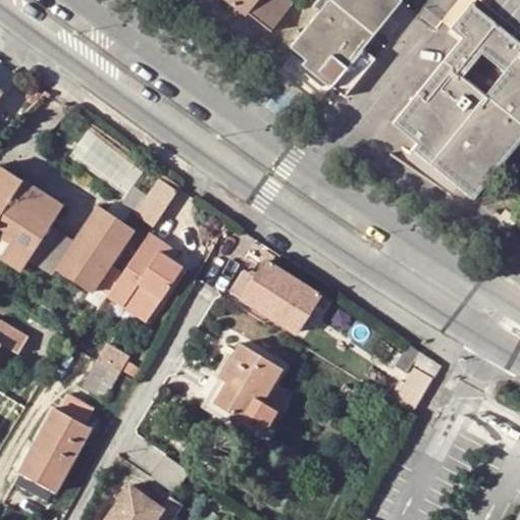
[(223,0),(245,17),(247,15),(258,0),(223,0)]
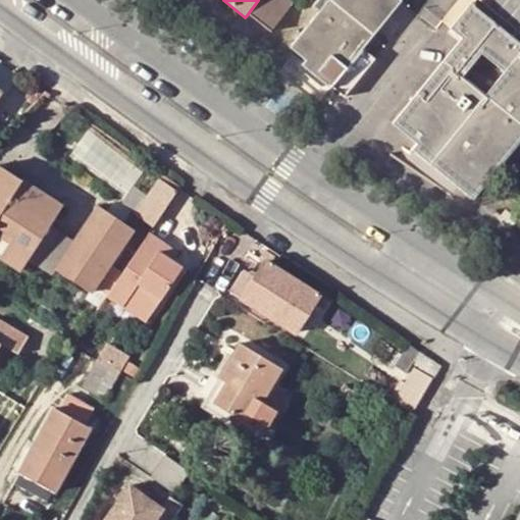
[(288,0),(258,0),(247,15),(259,23),(270,33),(294,4),(288,0)]
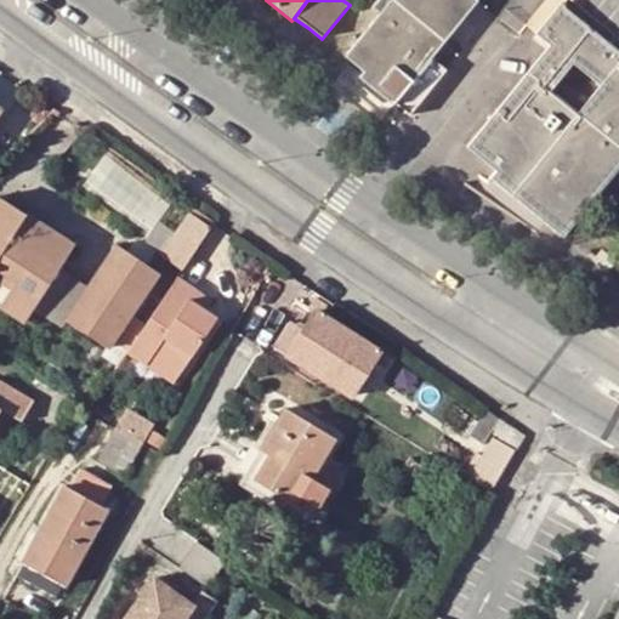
[(395,104),(409,118),(447,71),(432,57),(477,0),(379,0),(372,10),(380,15),(346,58),(397,101),(395,104)]
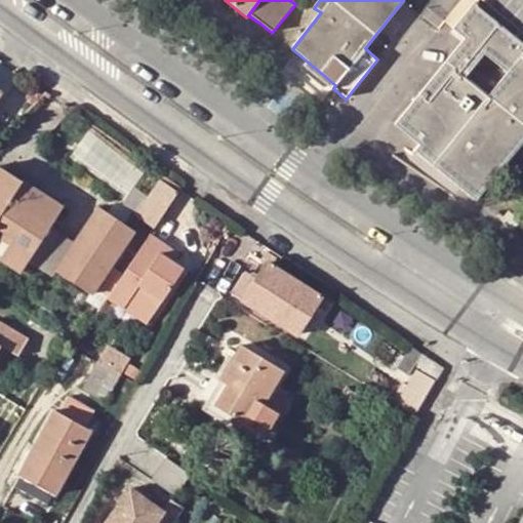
[(522,43),(475,4),(454,29),(465,39),(399,121),(397,125),(419,145),(424,139),(440,152),(432,163),(476,199),(522,142),(522,43)]
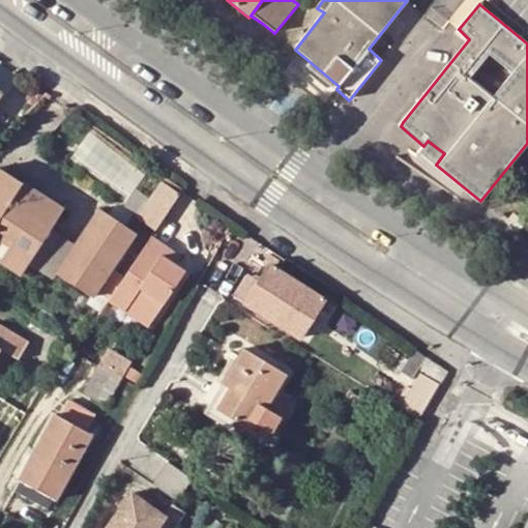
[(444,153),(428,141),(423,146),(419,151),(436,165),(444,153)]
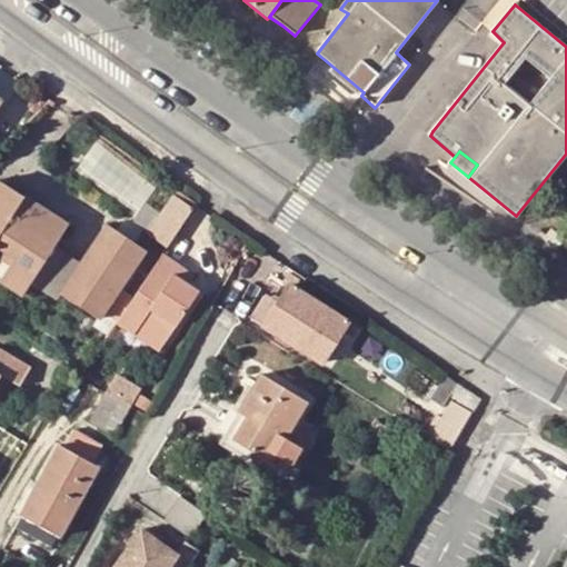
[(0,178),(0,277),(25,292),(31,282),(56,245),(69,224),(0,178)]
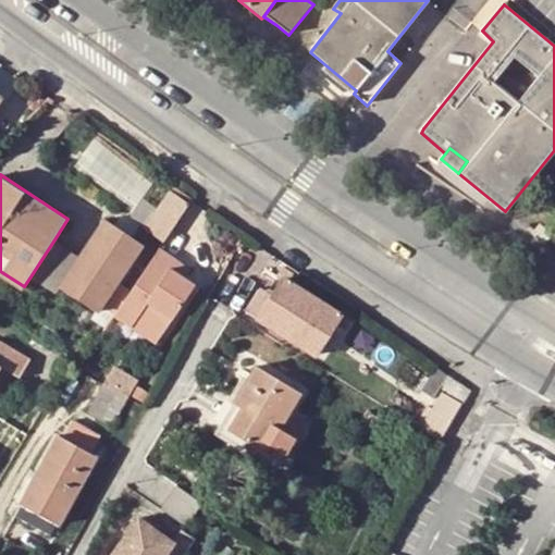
[(165,243),(192,205),(173,193),(148,231),(165,243)]
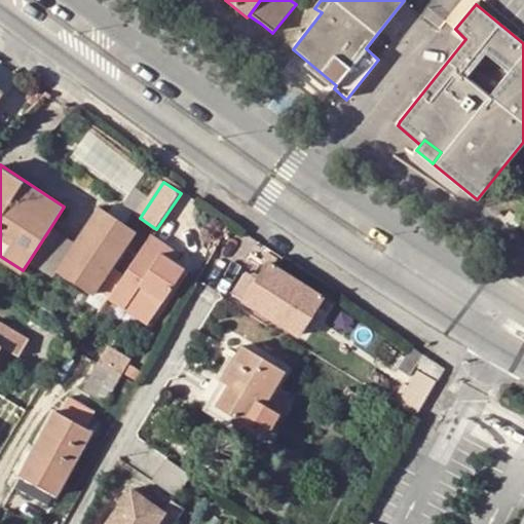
[(78,242),(60,269),(95,292),(113,265),(137,231),(103,208),(78,242)]
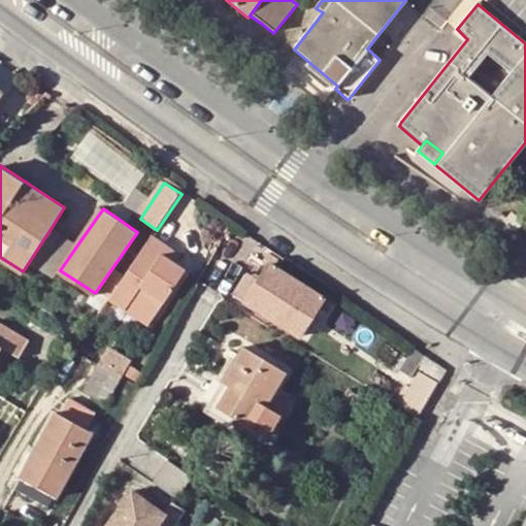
[(514,236),(523,226),(512,216),(503,226),(514,236)]
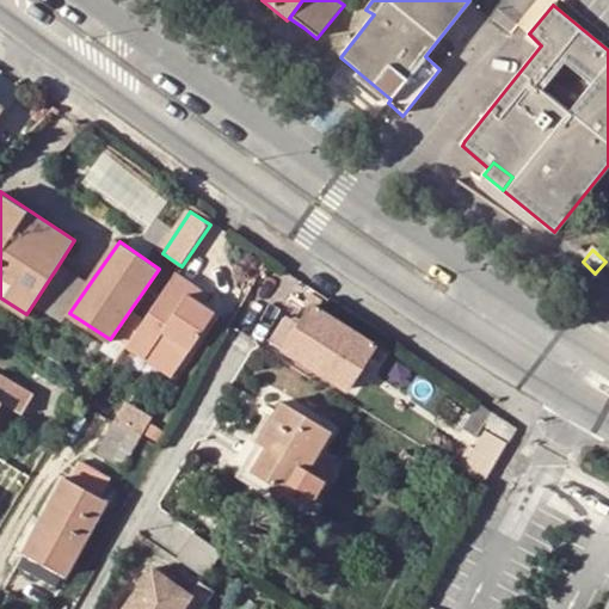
[(69,313),(91,282),(60,263),(34,303),(62,323),(69,313)]
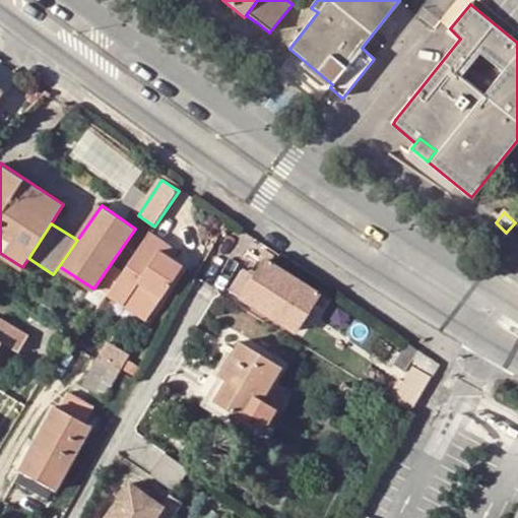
[(125,271),(111,292),(126,303),(132,294),(155,310),(185,265),(163,249),(170,240),(153,229),(125,271)]
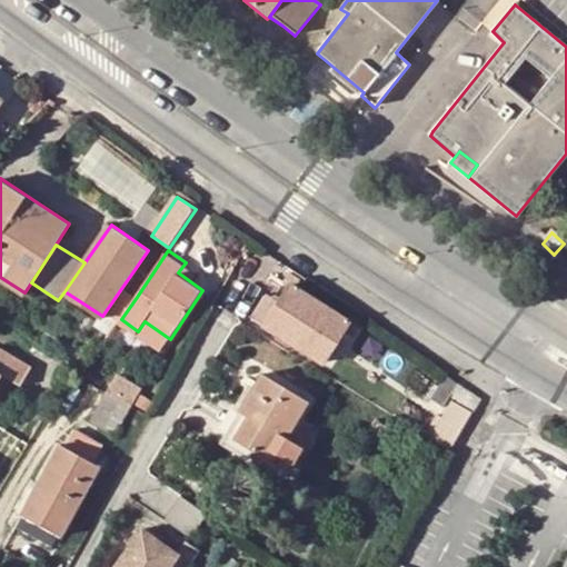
[(288,285),(278,301),(262,326),(324,364),(349,324),(288,285)]
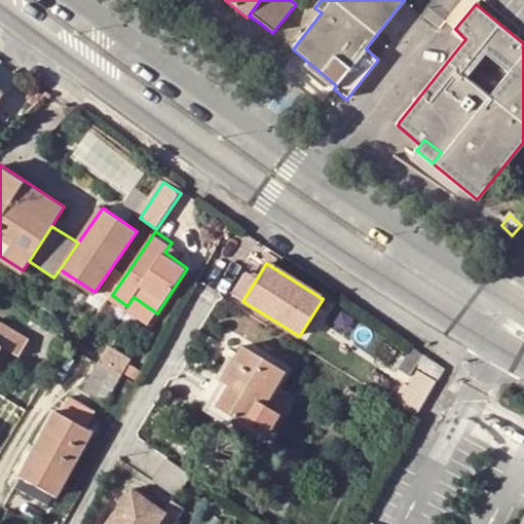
[(113,265),(95,292),(108,301),(112,295),(126,274),(113,265)]
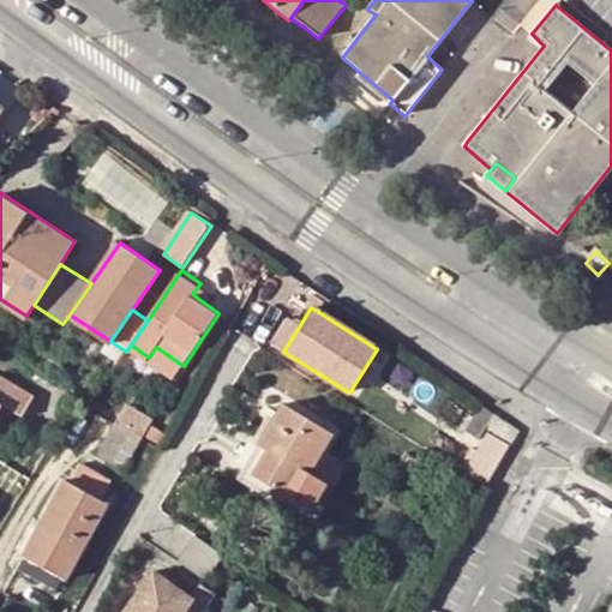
[(288,318),(271,345),(283,352),(300,325),(288,318)]
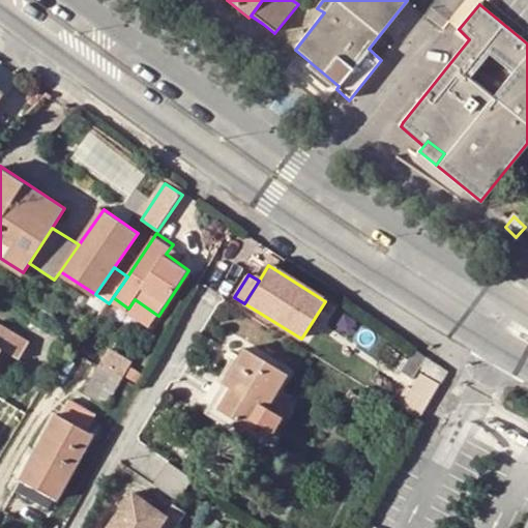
[(158,316),(135,299),(128,309),(152,324),(158,316)]
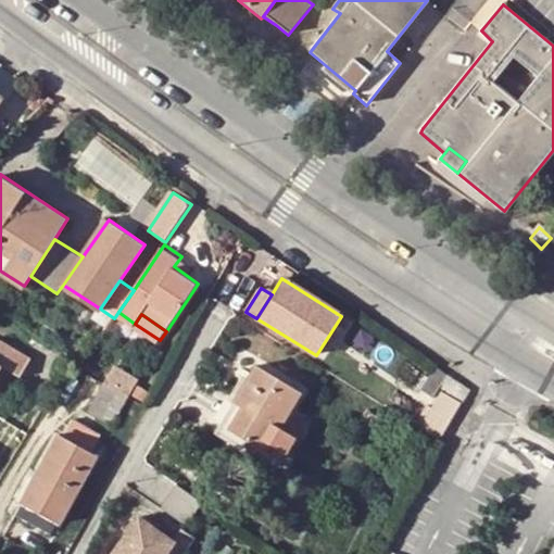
[(0,370),(4,365),(23,376),(33,360),(0,339),(0,370)]
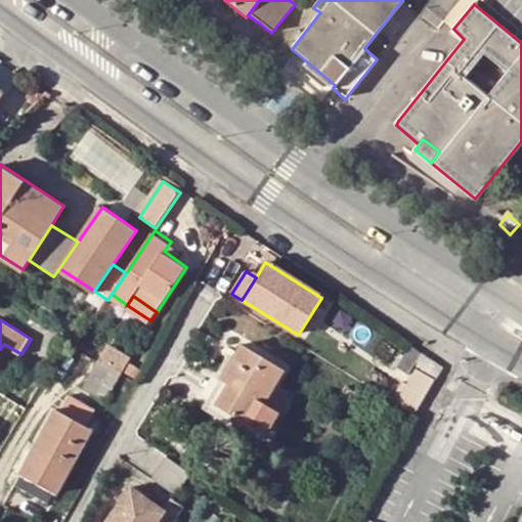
[(273,385),(283,370),(242,346),(225,374),(231,378),(227,383),(216,403),(250,424),(253,419),(267,428),(280,406),(266,398),(273,385)]
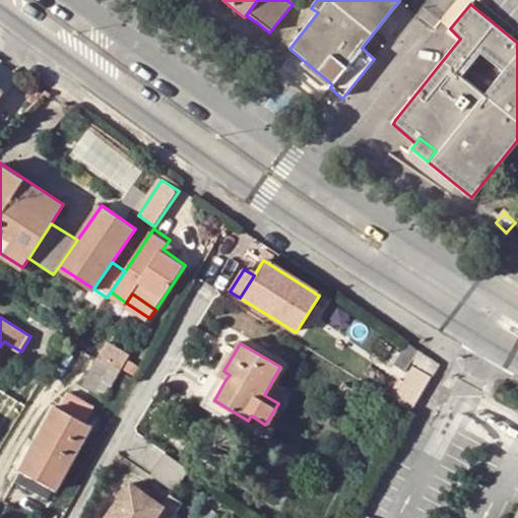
[(406,373),(411,365),(419,351),(408,343),(394,365),(406,373)]
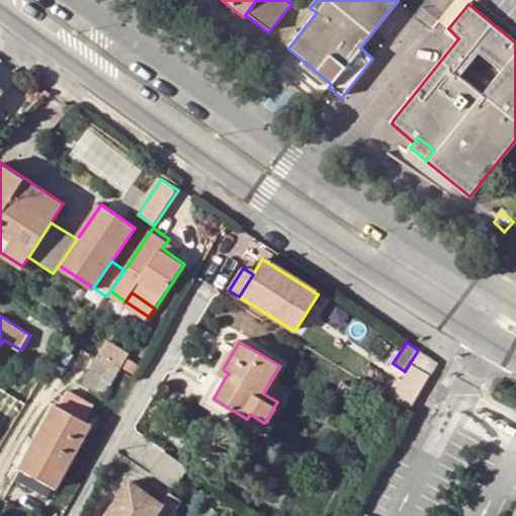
[(410,363),(432,376),(439,364),(418,350),(410,363)]
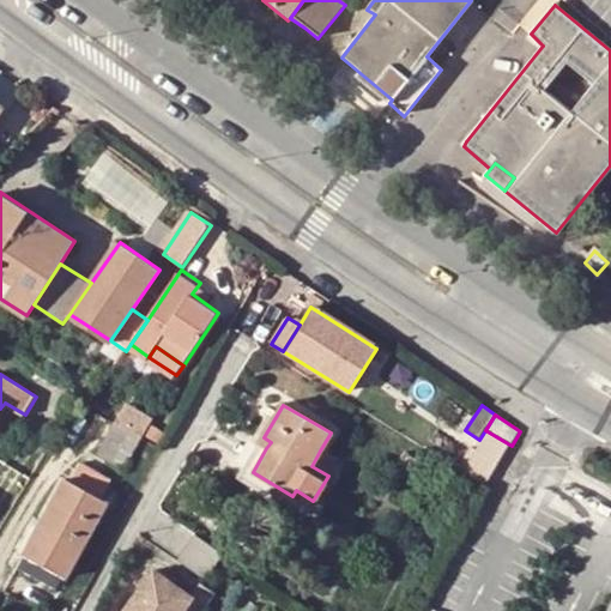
[(100,453),(126,467),(141,440),(115,424),(100,453)]
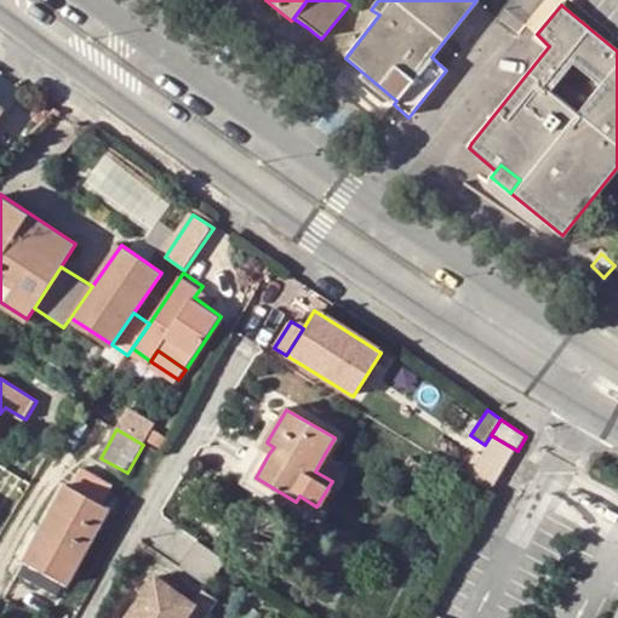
[(269,453),(274,447),(267,442),(262,448),(269,453)]
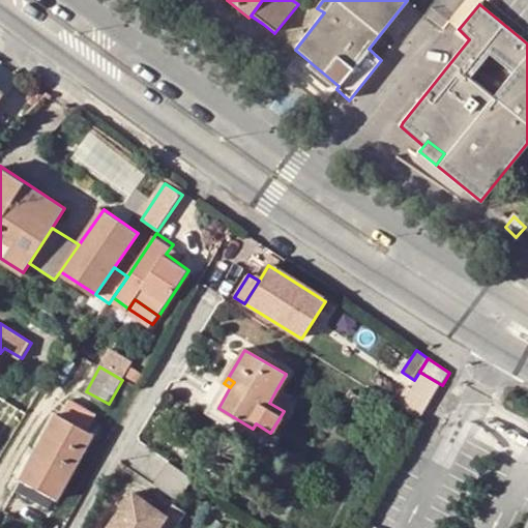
[(276,389),(269,403),(284,411),(292,399),(276,389)]
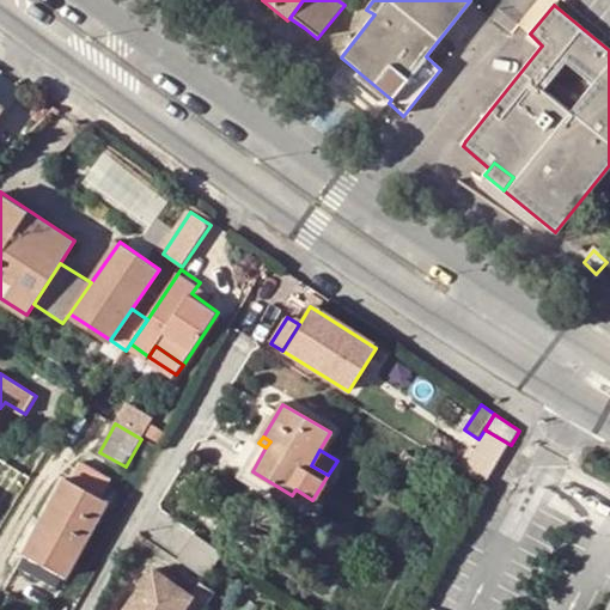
[(494,471),(470,456),(459,469),(487,485),(494,471)]
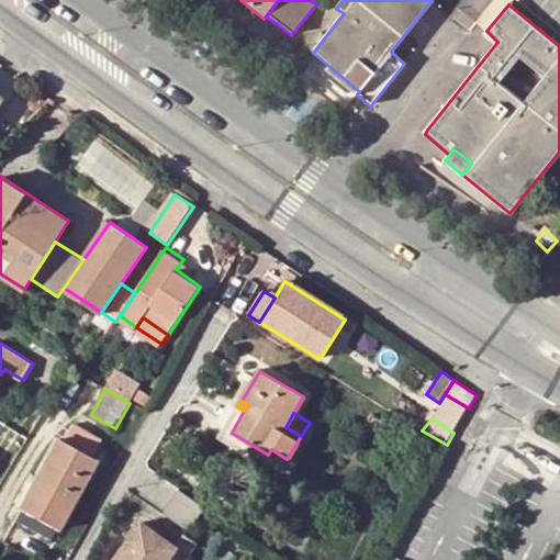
[(22,507),(25,510),(59,528),(60,529),(100,461),(92,458),(103,440),(75,425),(66,441),(62,440),(22,507)]
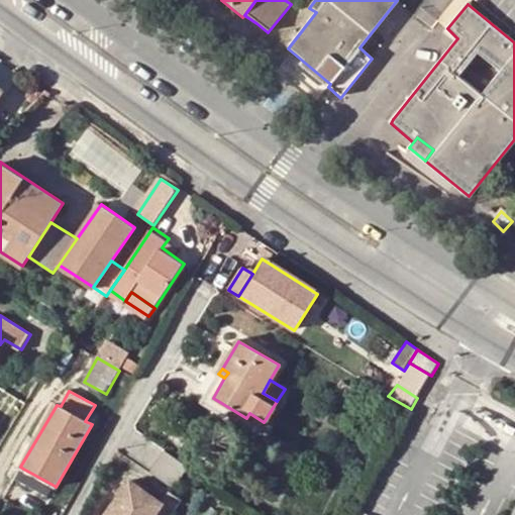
[(514,409),(482,392),(475,406),(469,417),(511,439),(514,433),(514,409)]
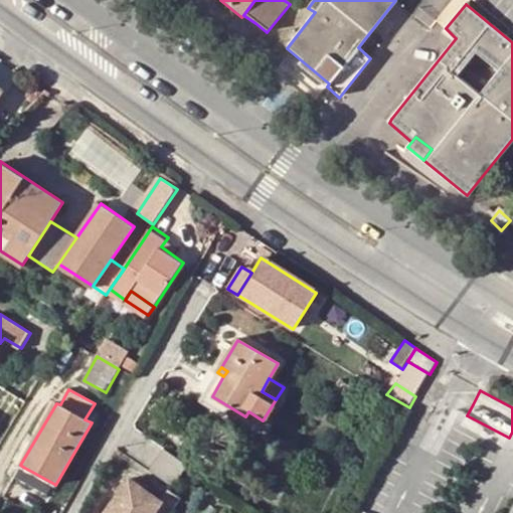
[(172,487),(188,466),(164,449),(149,471),(172,487)]
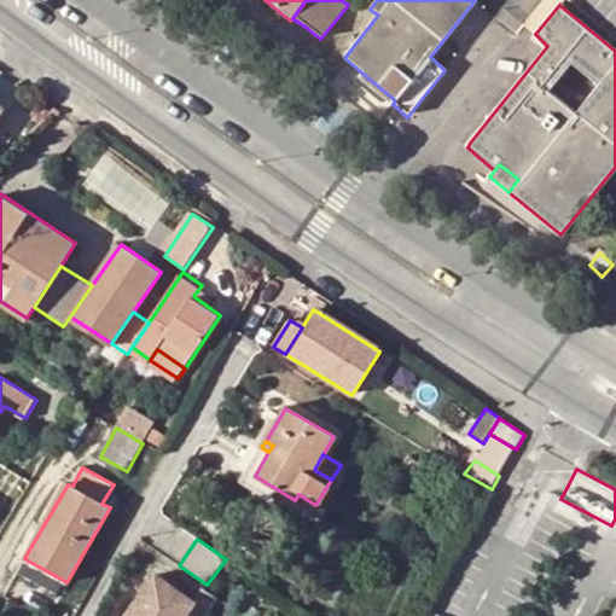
[(57,594),(65,581),(28,561),(19,574),(57,594)]
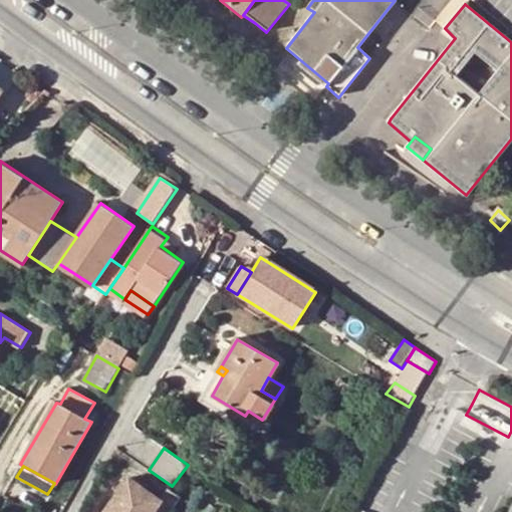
[(170,511),(181,496),(168,488),(161,499),(128,478),(102,511),(170,511)]
